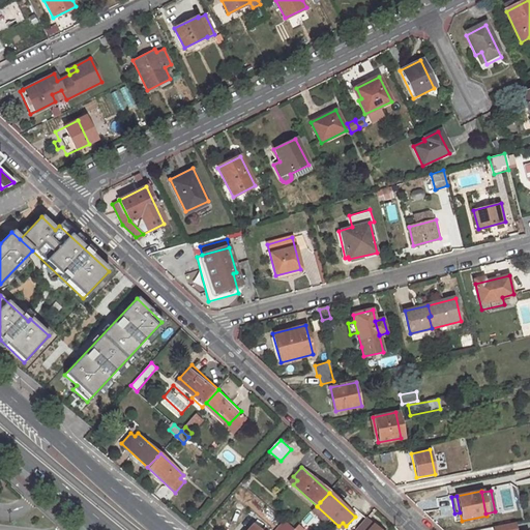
[(366,529),(373,524),(365,518),(354,529),(366,529)]
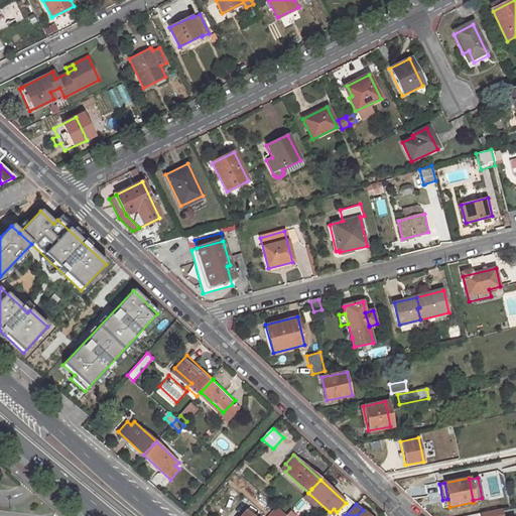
[(269,515),(286,515),(287,515),(277,507),(269,515)]
